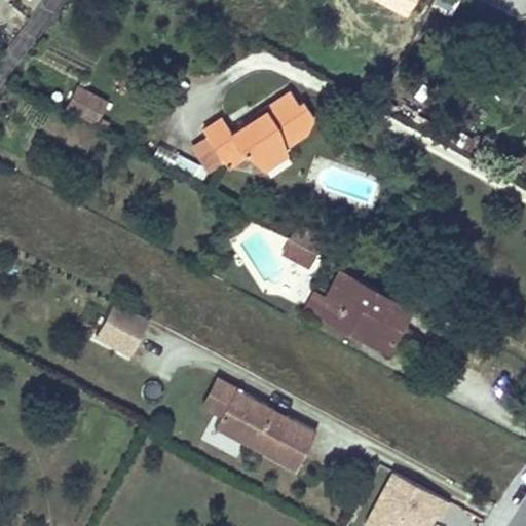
[(96,119),(105,103),(76,87),(67,105),(96,119)]
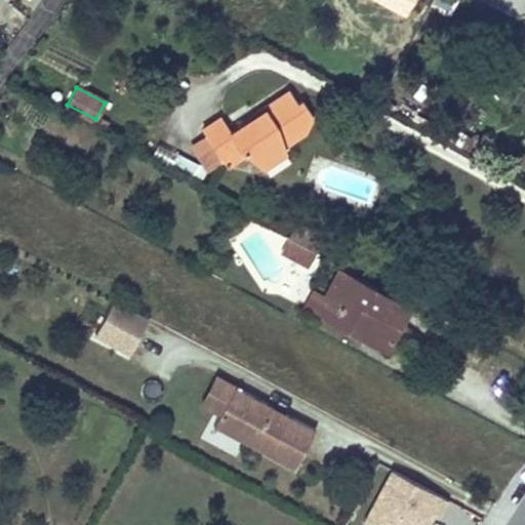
[(284,144),(305,130),(312,114),(301,99),(297,103),(289,90),(264,108),(259,113),(261,115),(255,120),(253,117),(232,131),(221,116),(202,128),(227,166),(246,153),(261,166),(287,150),(284,144)]
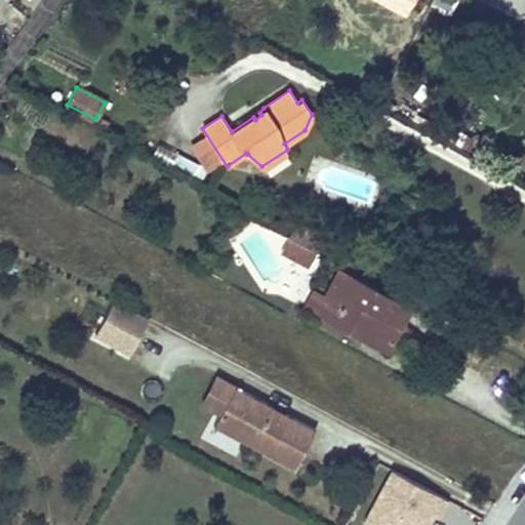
[(171,163),(176,153),(158,144),(153,154),(171,163)]
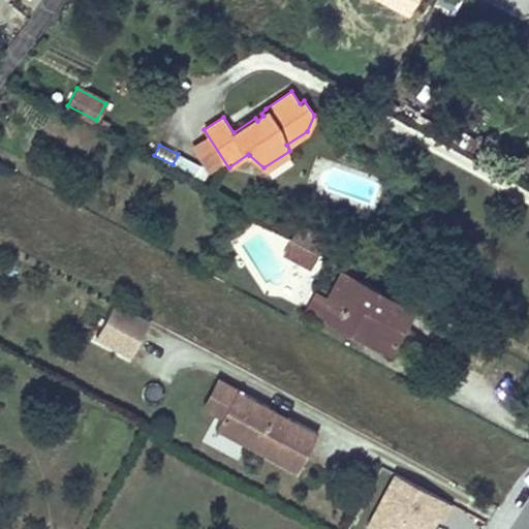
[(298,258),(305,245),(290,238),(283,251),(298,258)]
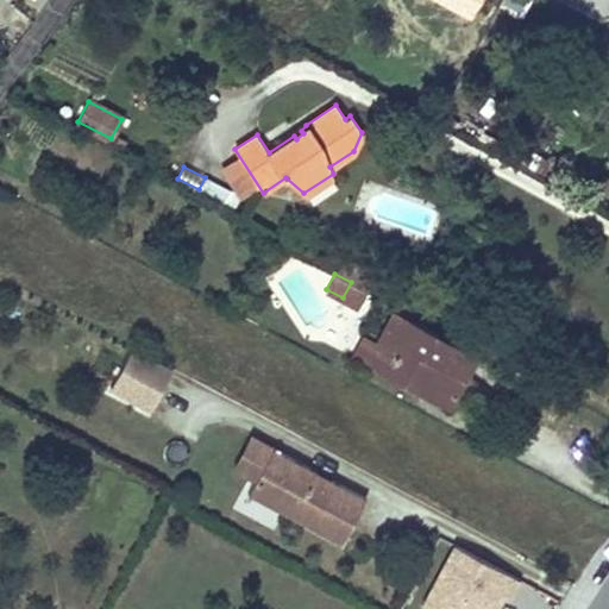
[(358,307),(366,290),(351,282),(343,297),(358,307)]
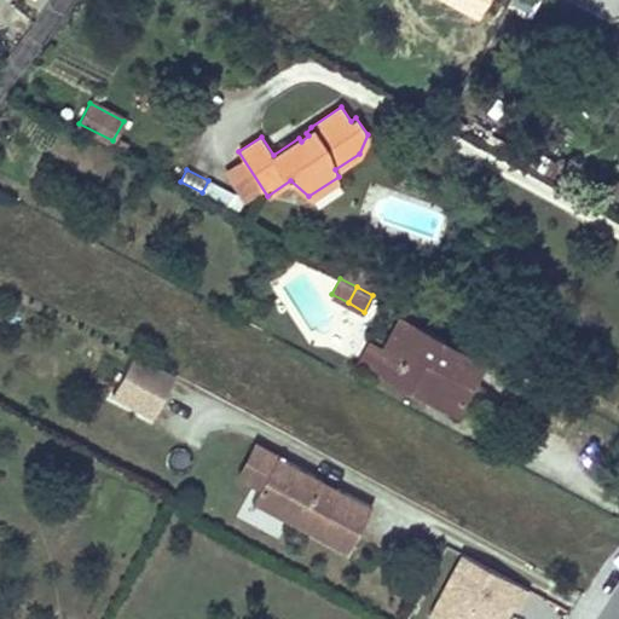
[(468,379),(479,358),(399,316),(383,348),(372,368),(418,392),(426,381),(463,400),(473,381),(468,379)]
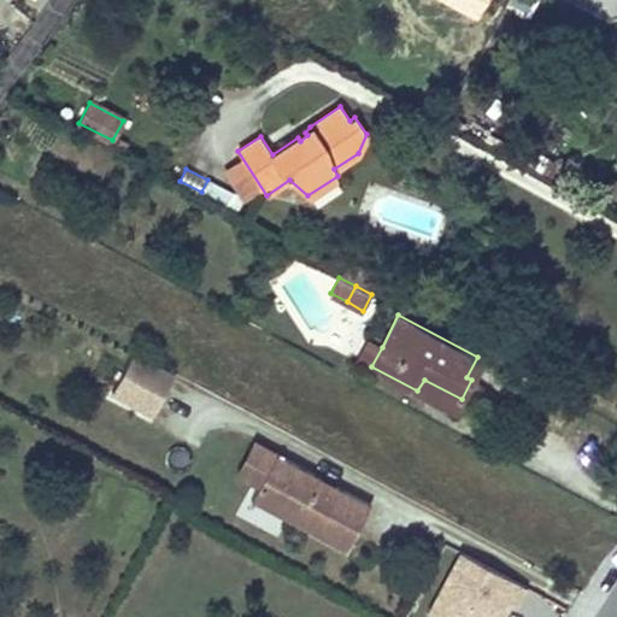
[(371,366),(382,347),(369,340),(358,359),(371,366)]
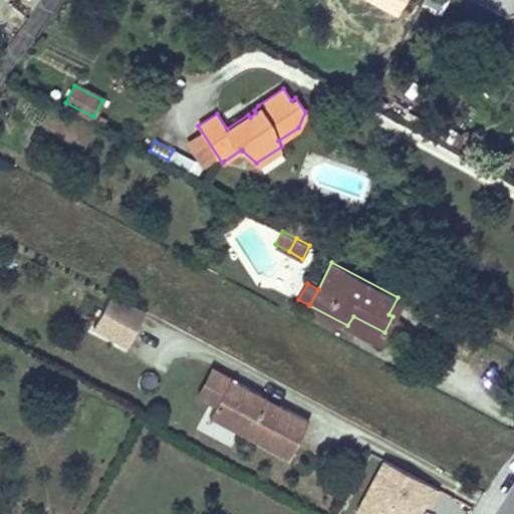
[(127,344),(146,310),(111,292),(93,325),(127,344)]
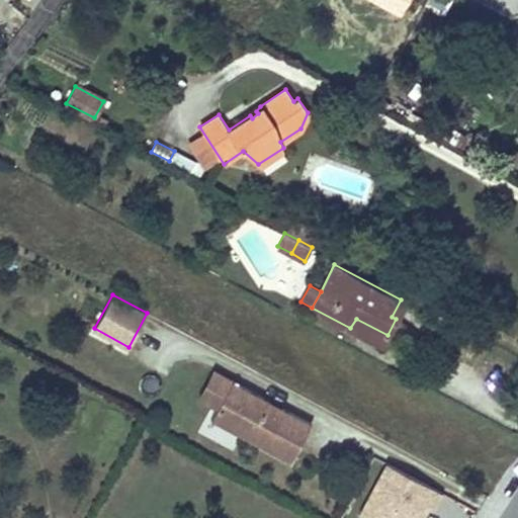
[(396,319),(405,301),(401,299),(392,317),(396,319)]
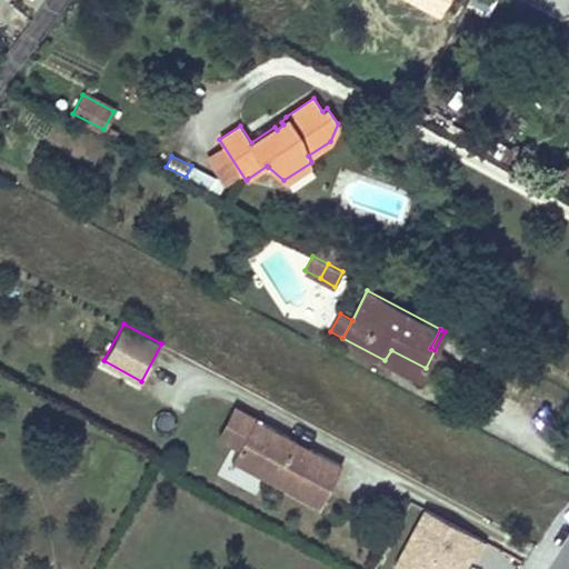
[(426,368),(391,350),(385,360),(419,379),(426,368)]
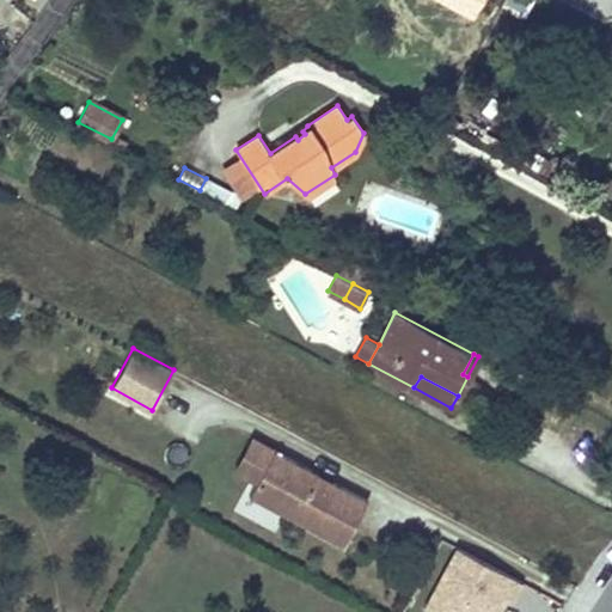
[(256,481),(274,448),(252,438),(236,469),(256,481)]
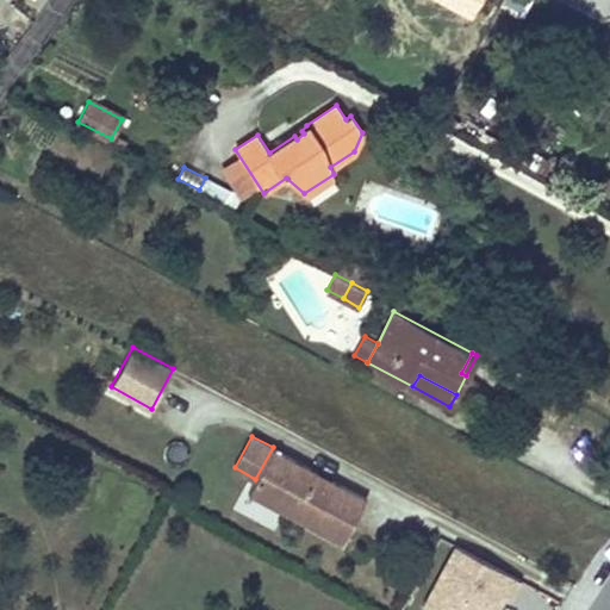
[(342,543),(367,498),(331,479),(327,486),(313,480),(318,472),(273,447),(255,479),(248,492),(342,543)]
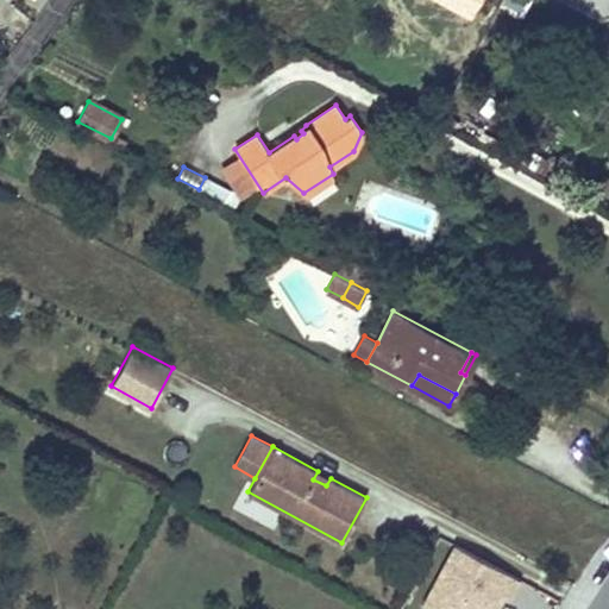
[(326,485),(331,478),(318,471),(313,479),(326,485)]
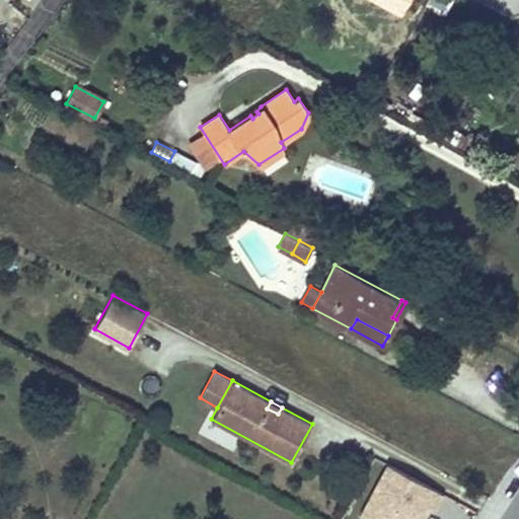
[(384,469),(357,518),(424,518),(427,514),(433,517),(441,501),(384,469)]
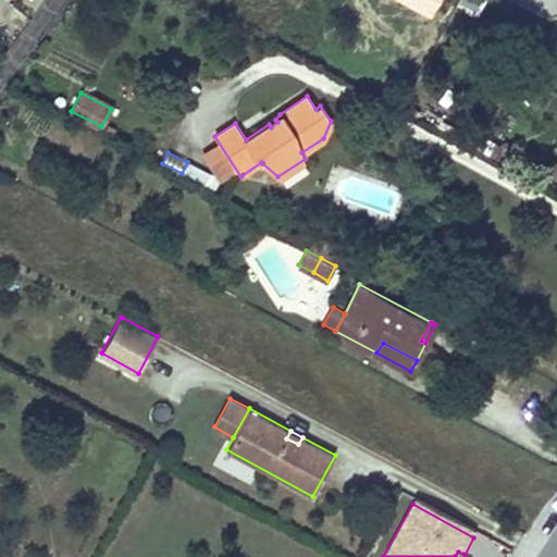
All buildings are outlined.
